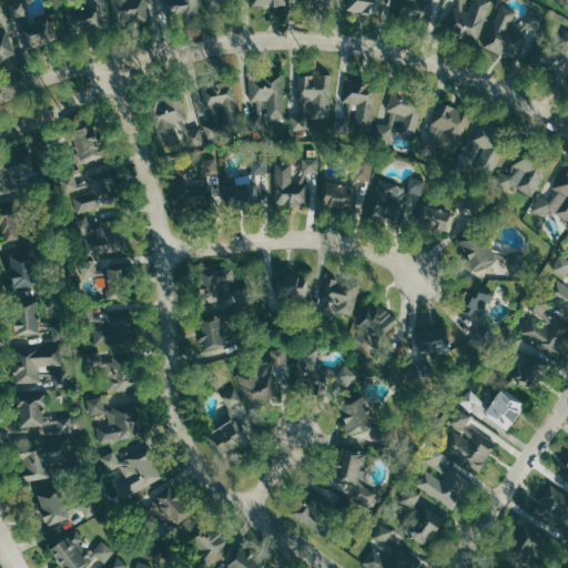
[(23,0),(13,2),(21,47),(58,40),(53,13),(28,18),(24,0),(23,0)]
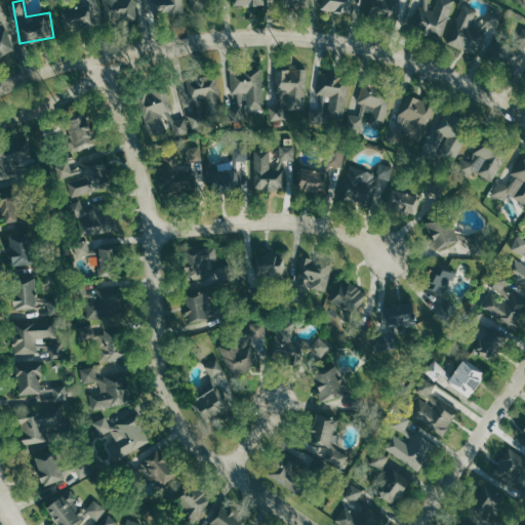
[(98,26),(95,0),(79,0),(80,6),(63,8),(65,29),(98,26)]
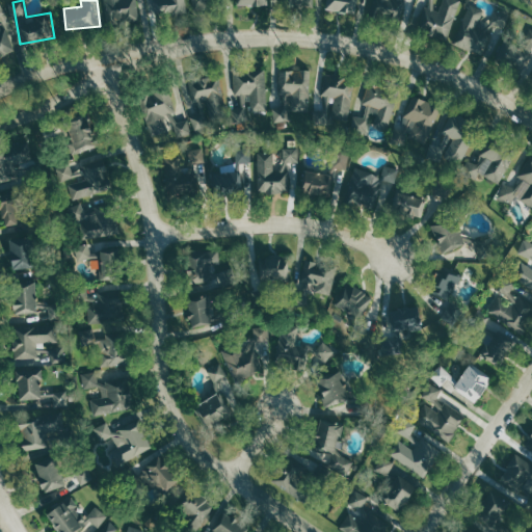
[(106,0),(109,23),(140,19),(137,0),(106,0)]
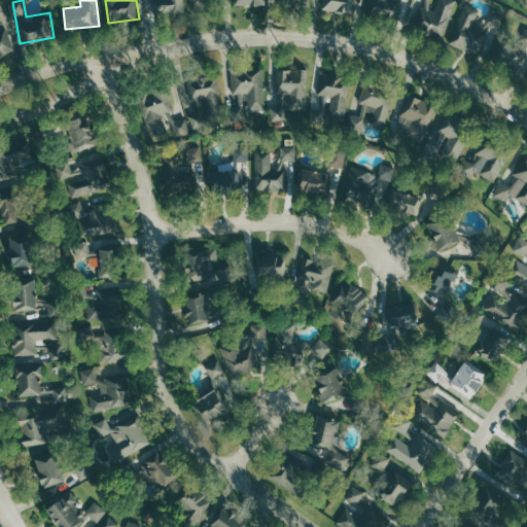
[(184,12),(183,0),(146,0),(147,12),(184,12)]
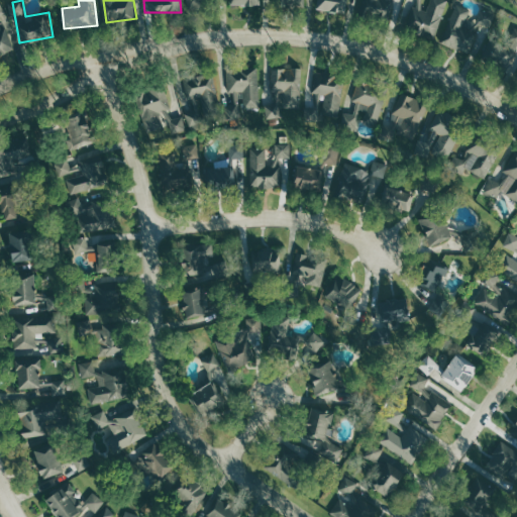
[(317,0),(317,10),(347,13),(348,0),(317,0)]
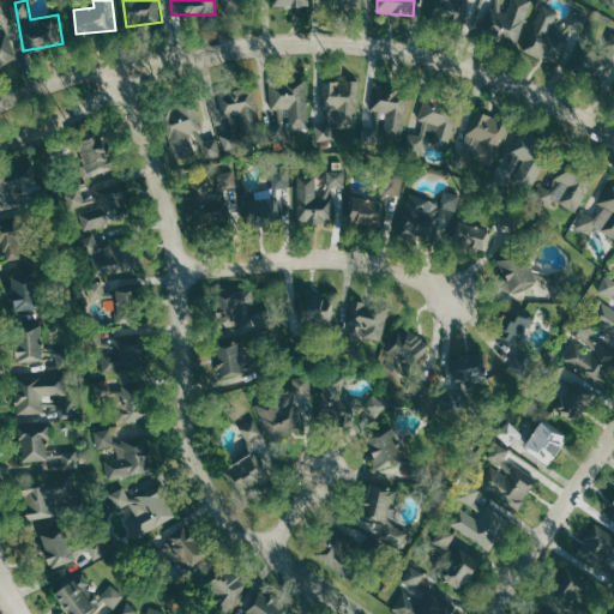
[(428,0),(426,16),(463,22),(467,0),(428,0)]
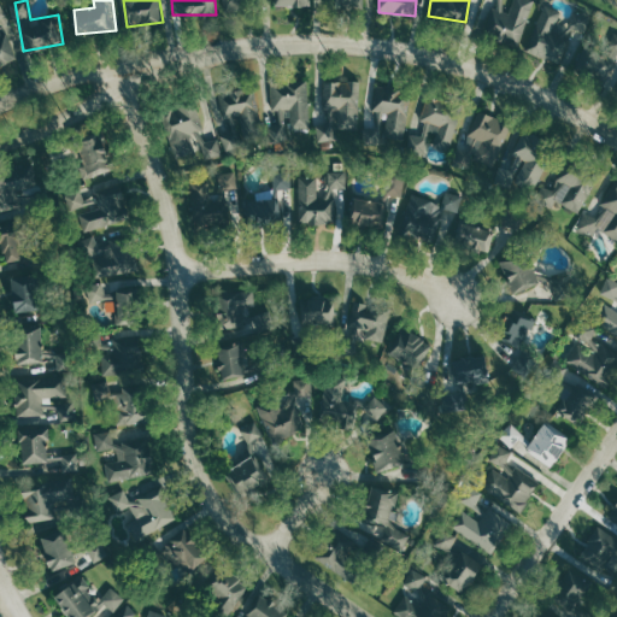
[(535,0),(515,0),(511,13),(503,10),(505,0),(497,0),(487,31),(522,43),(535,0)]
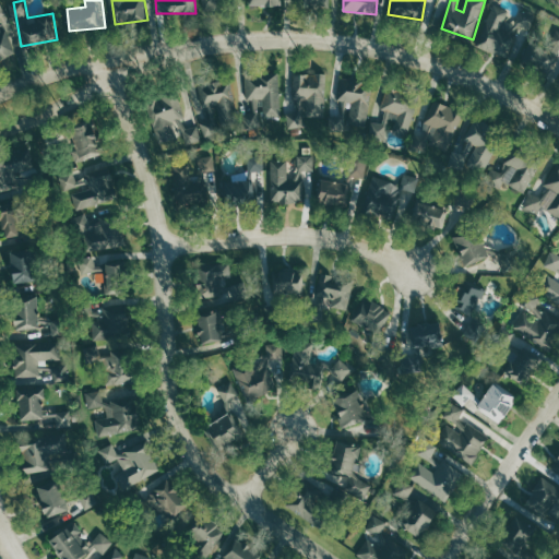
[(478,46),(509,58),(520,32),(503,25),(510,10),(496,4),(478,46)]
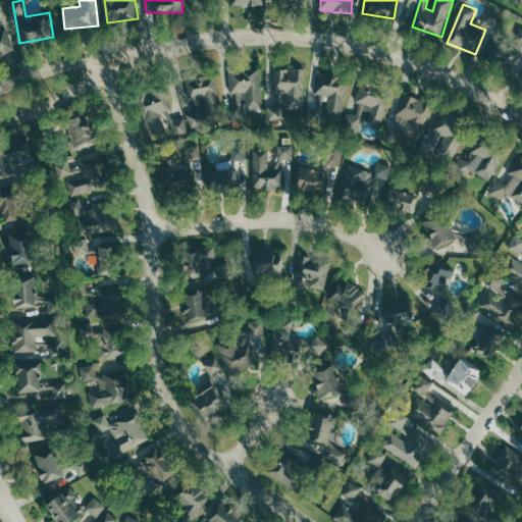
[(488,61),(514,71),(521,53),(521,27),(512,48),(498,41),(488,61)]
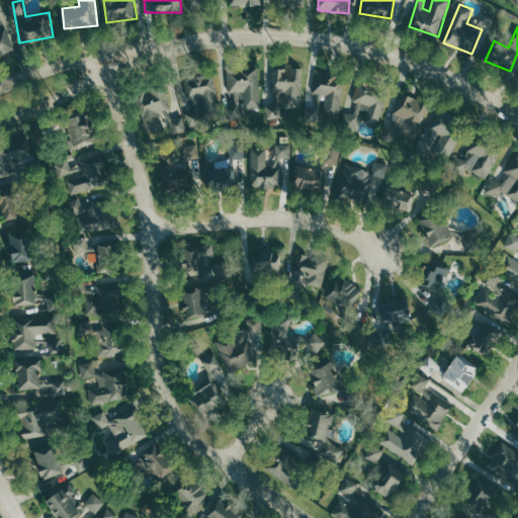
[(0,34),(0,54),(2,53),(4,55),(15,50),(7,31),(0,34)]
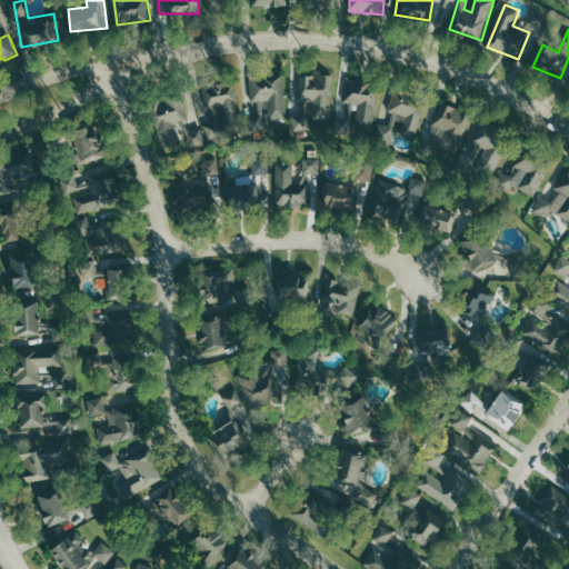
[(288,119),(285,73),(250,76),(252,102),(258,102),(259,117),(251,117),(252,130),(260,130),(260,121),(288,119)]
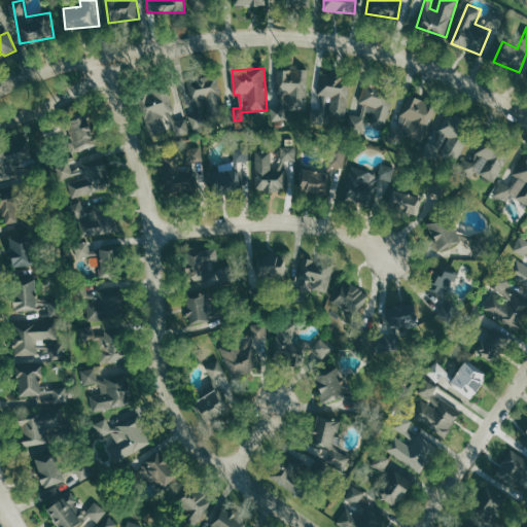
[(308,69),(278,69),(278,92),(285,92),(285,106),(273,107),(273,126),(291,126),(291,107),(308,107),(308,69)]
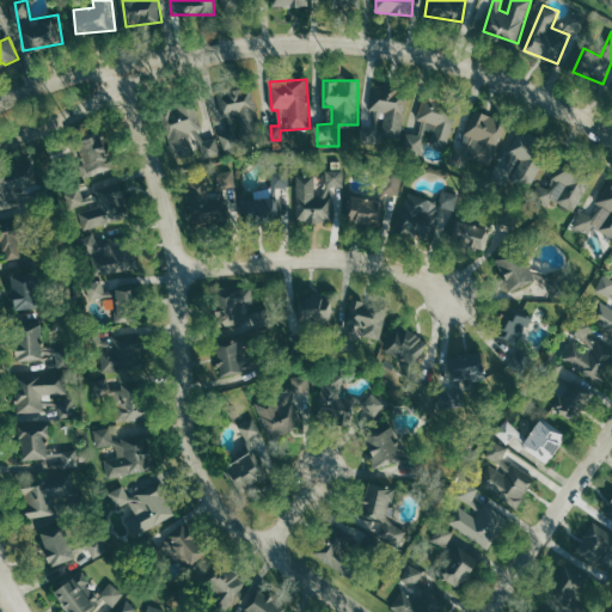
[(369,110),(377,110),(375,130),(365,130),(365,140),(379,141),(379,138),(403,140),(407,91),(372,89),(369,110)]
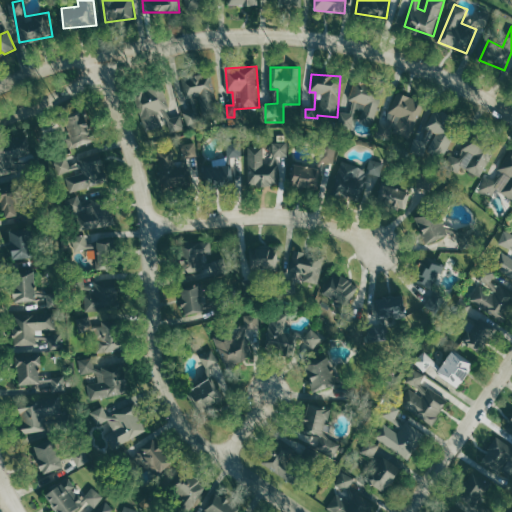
[(376,120),(384,89),(355,81),(350,100),(354,101),(351,113),(342,111),(338,124),(355,128),(358,116),(376,120)]
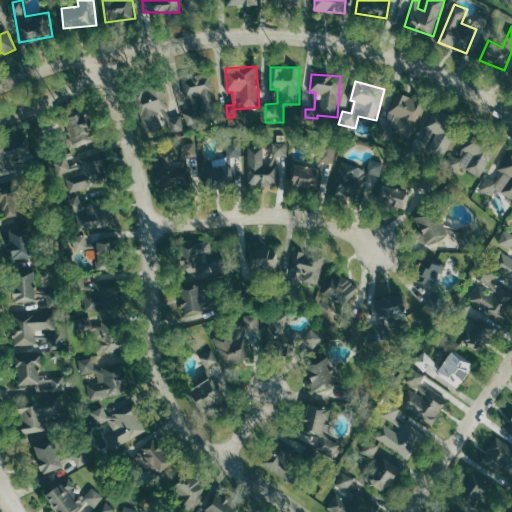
[(134,95),(151,141),(187,127),(182,114),(173,117),(161,84),(134,95)]
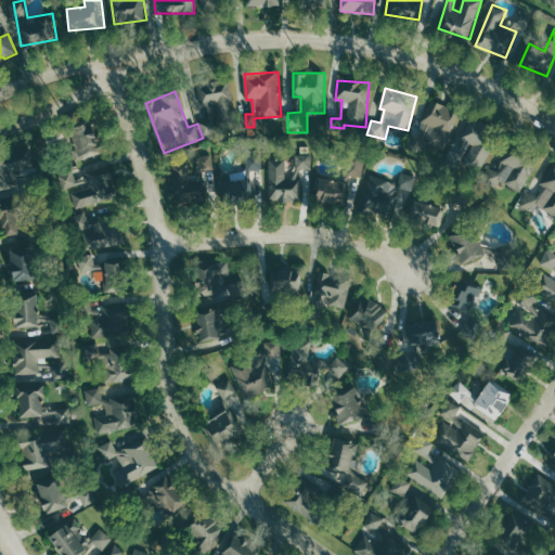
[(418,139),(447,149),(461,112),(431,101),(418,139)]
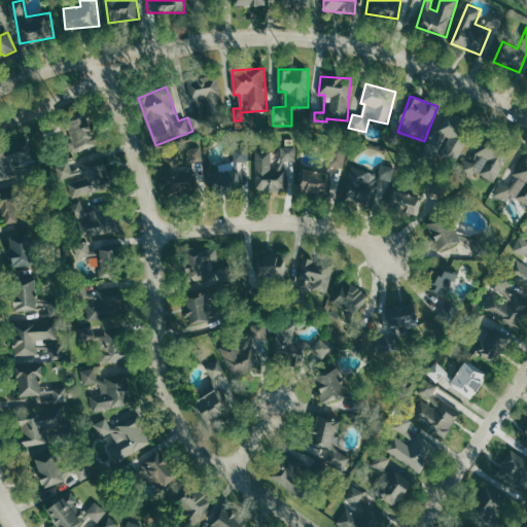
[(70,150),(93,148),(90,115),(67,117),(70,150)]
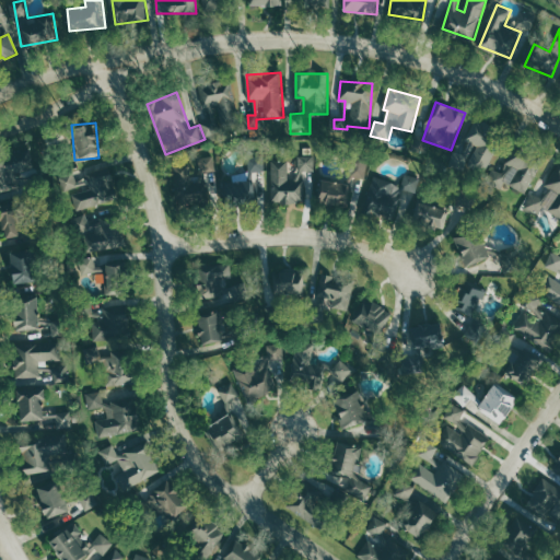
[(490,174),(498,137),(471,131),(466,153),(454,151),(452,165),(490,174)]
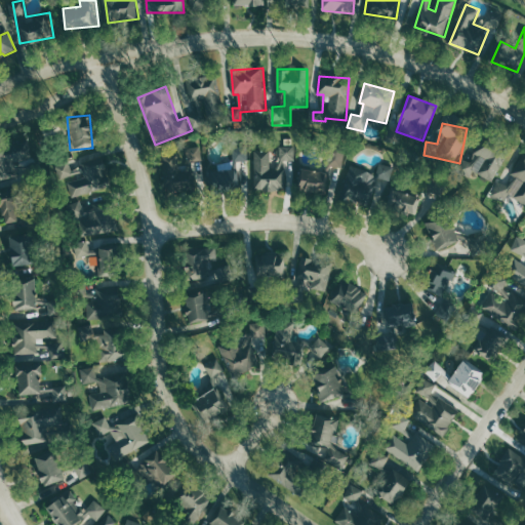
[(0,153),(0,178),(17,175),(16,166),(32,163),(29,140),(0,145),(0,148),(1,153),(0,153)]
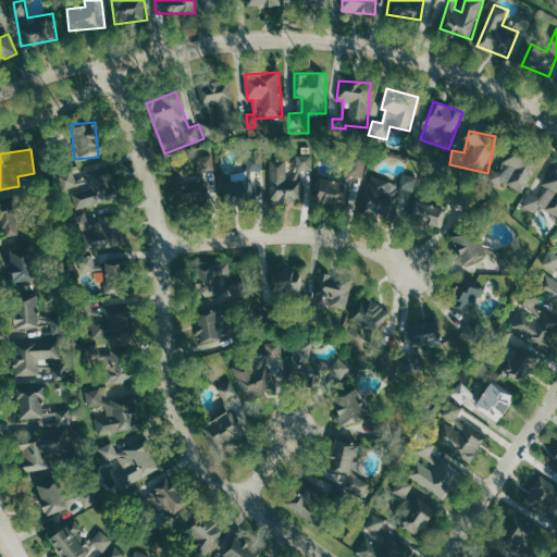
[(527,192),(536,162),(507,152),(500,171),(492,168),(486,180),(502,185),(502,183),(527,192)]
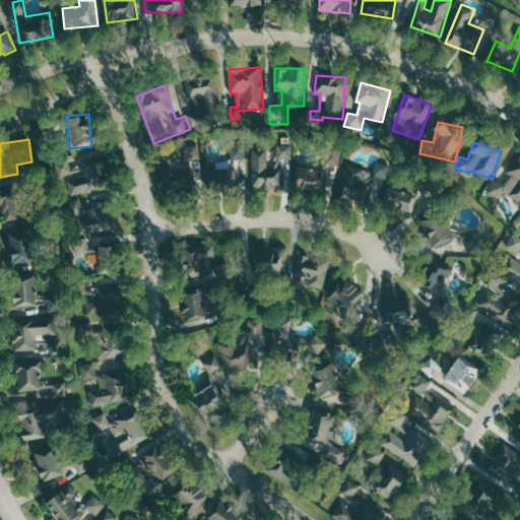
[(195,189),(192,161),(201,161),(199,145),(185,146),(188,169),(179,170),(177,152),(160,154),(165,192),(195,189)]
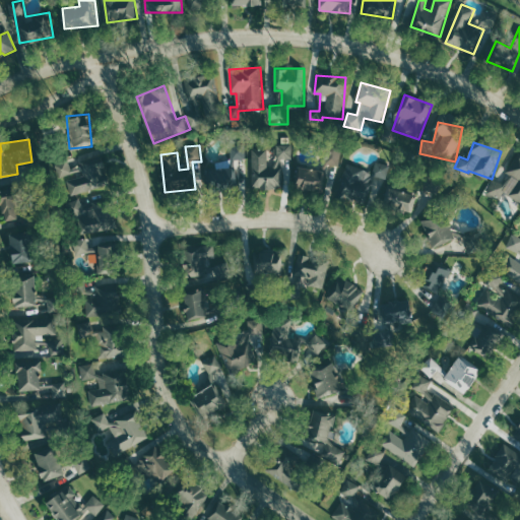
[(232,145),(232,159),(247,159),(246,145),(232,145)]
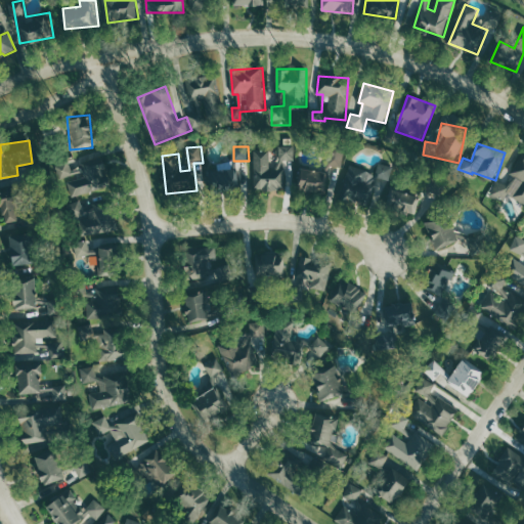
[(256,149),(255,188),(295,188),(295,146),(280,146),(280,168),(271,168),(271,149),(256,149)]
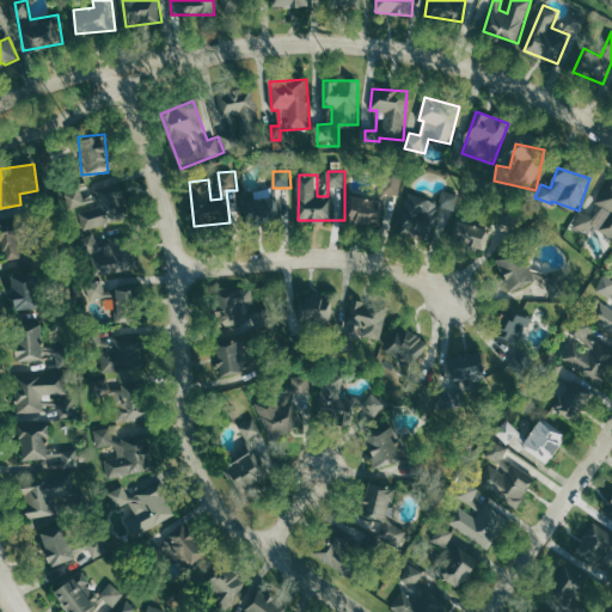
[(384,191),(401,195),(404,173),(387,171),(384,191)]
